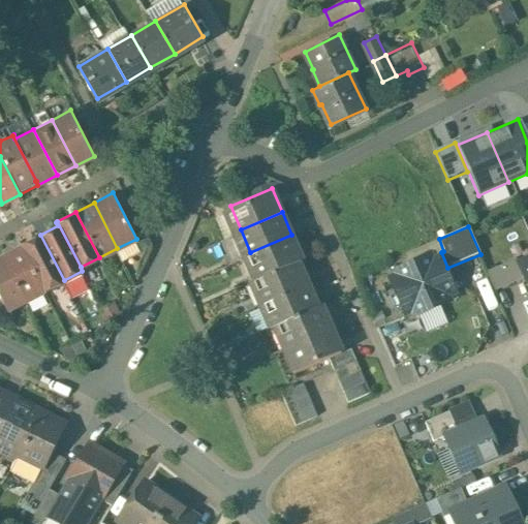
[(64,280),(40,235),(22,244),(45,289),(64,280)]
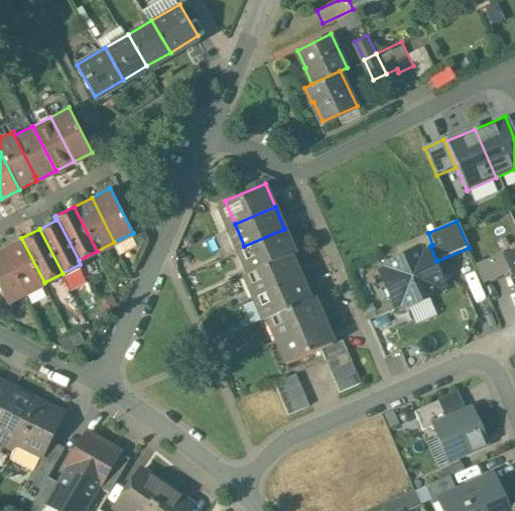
[(284,229),(244,246),(254,268),(291,252),(294,251),(284,229)]
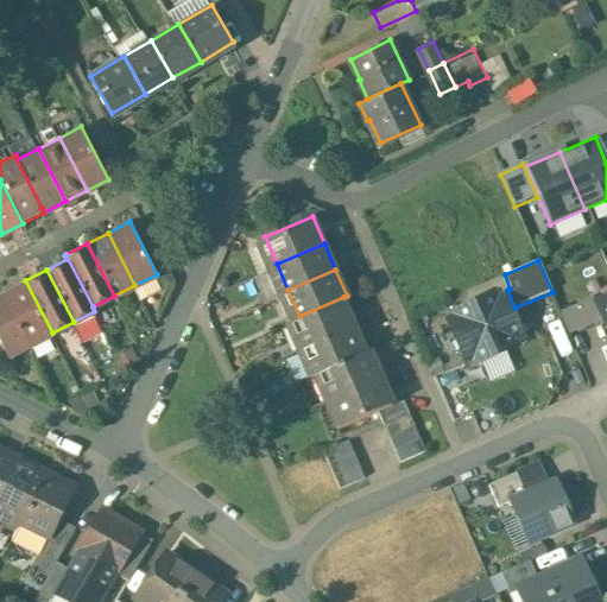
[(52,333),(25,280),(4,291),(31,343),(52,333)]
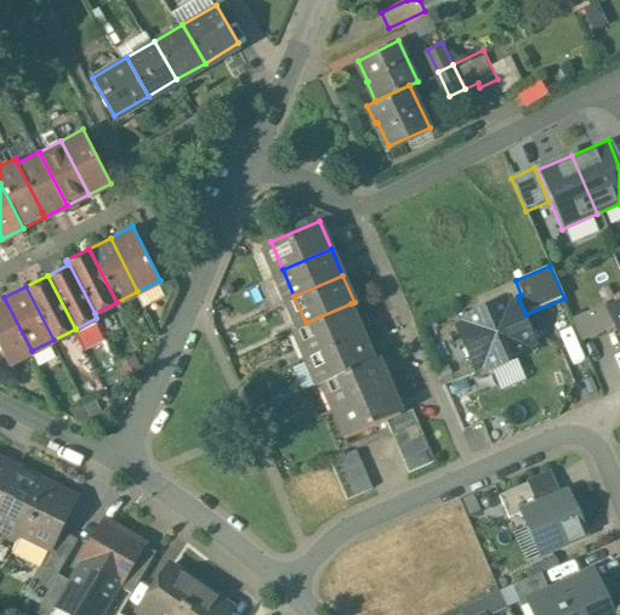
[(619,289),(596,300),(619,356),(619,289)]
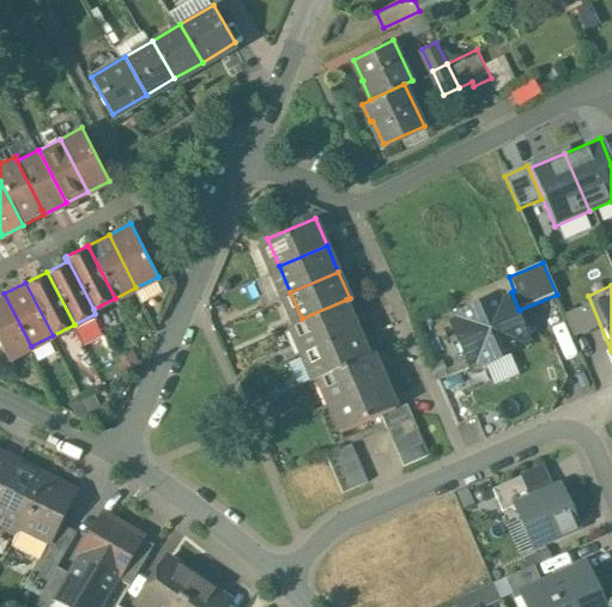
[(510,292),(444,319),(467,372),(532,346),(510,292)]
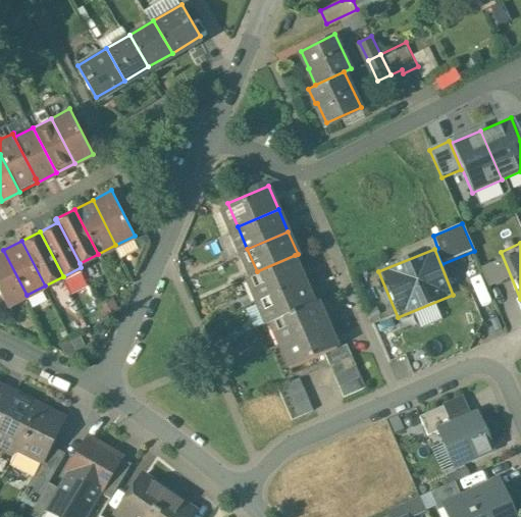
[(27,295),(3,250),(0,251),(0,290),(7,305),(27,295)]
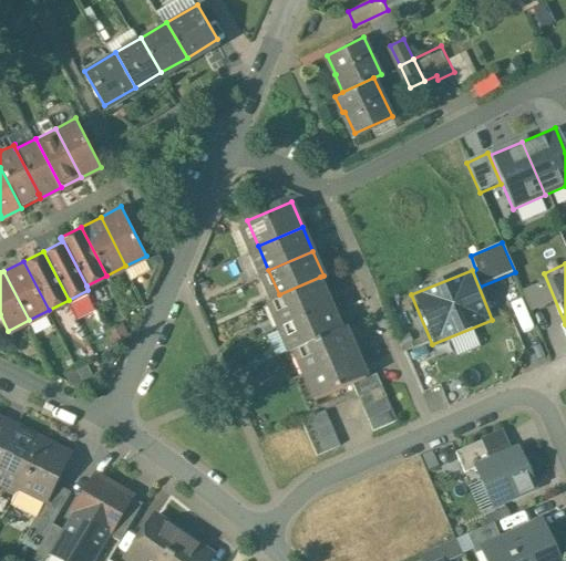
[(279,294),(275,295),(286,320),(330,301),(320,277),(279,294)]
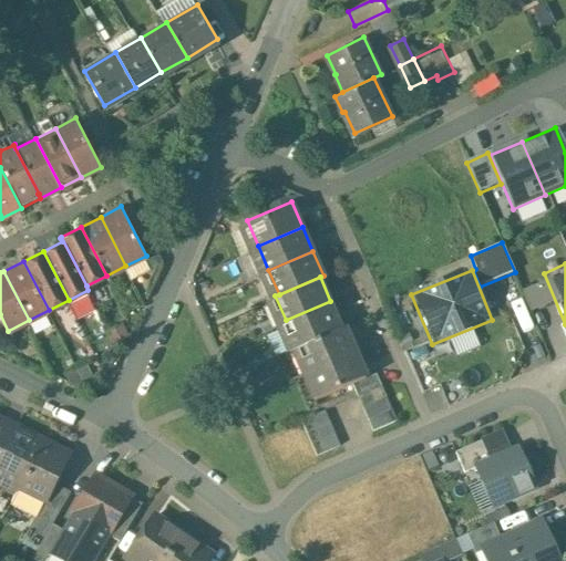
[(330,301),(286,320),(296,344),(300,343),(340,325),(330,301)]
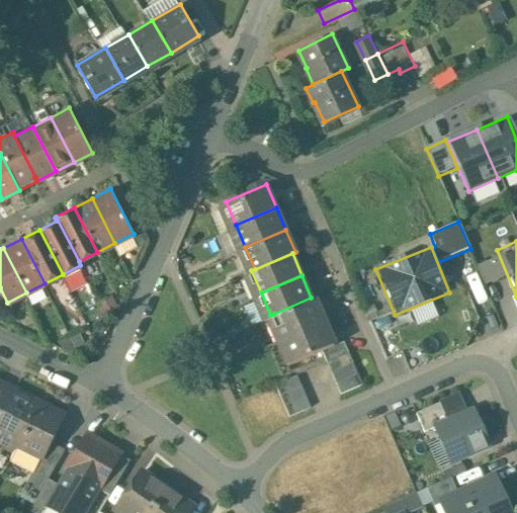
[(311,297),(274,314),(284,336),(324,319),(315,296),(311,297)]
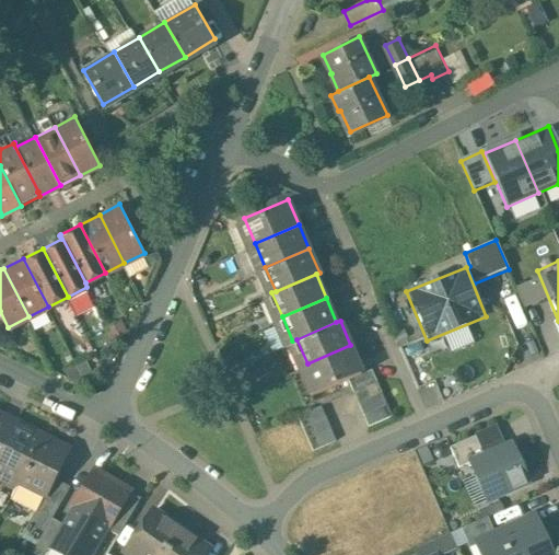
[(350,345),(307,363),(317,389),(348,376),(361,370),(350,345)]
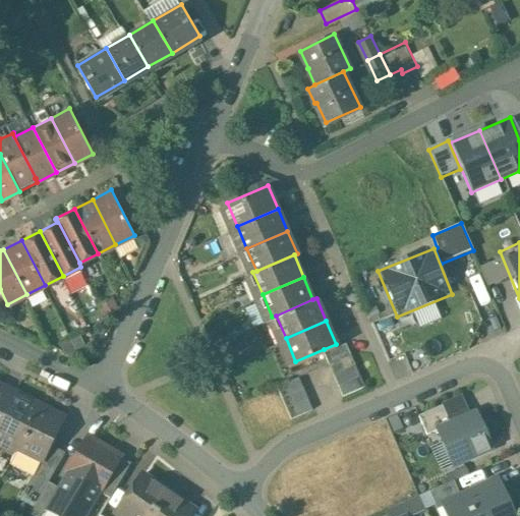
[(336,344),(324,349),(329,359),(350,350),(346,339),(336,344)]
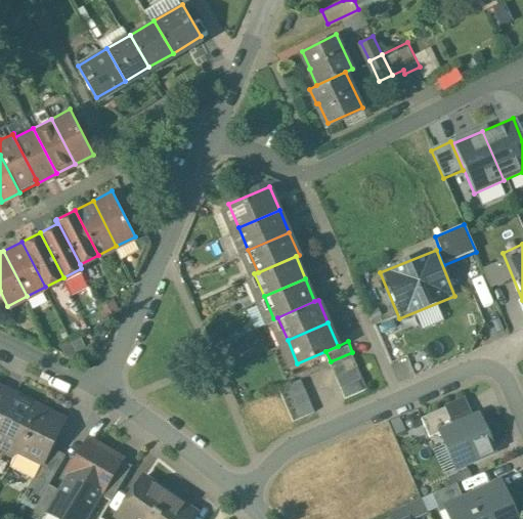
[(352,352),(331,361),(345,394),(366,385),(352,352)]
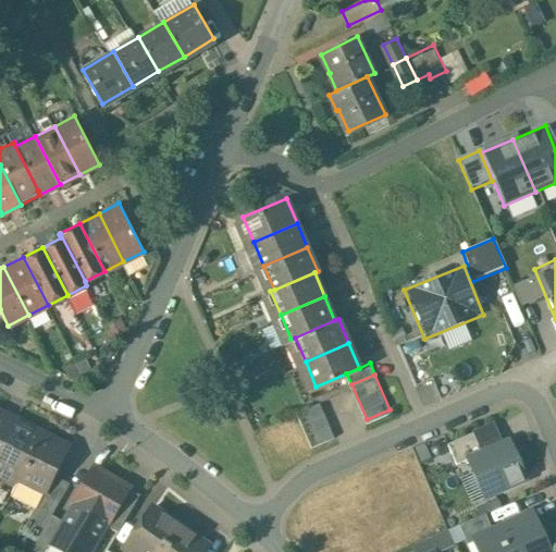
[(319,399),(296,408),(311,443),(334,433),(319,399)]
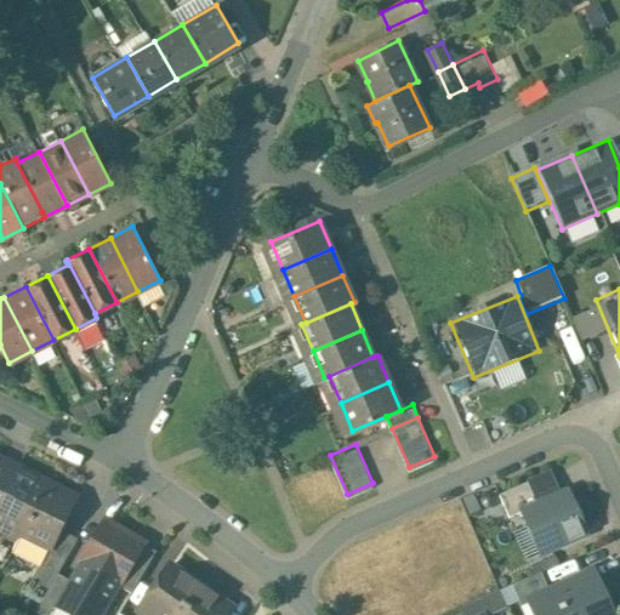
[(46,480),(0,456),(0,518),(21,529),(46,480)]
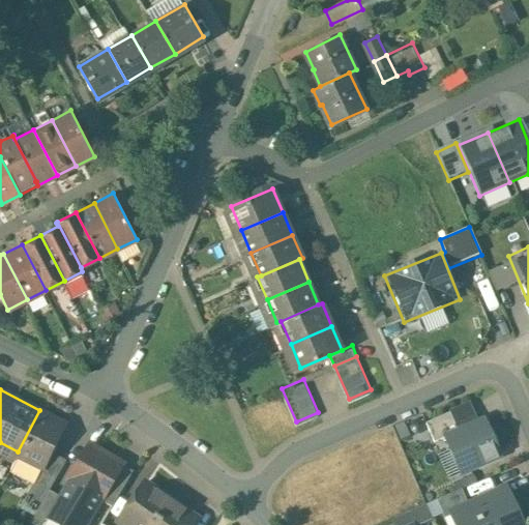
[(450,408),(425,418),(435,438),(445,433),(445,432),(459,426),(450,408)]
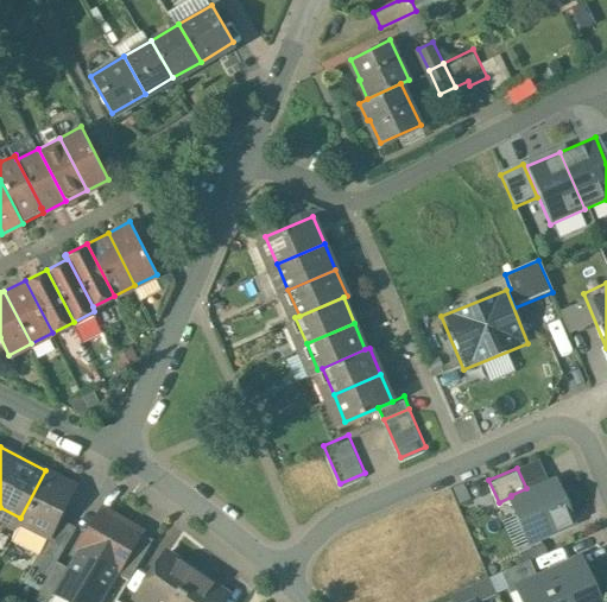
[(45,470),(20,518),(18,521),(48,536),(73,485),(45,470)]
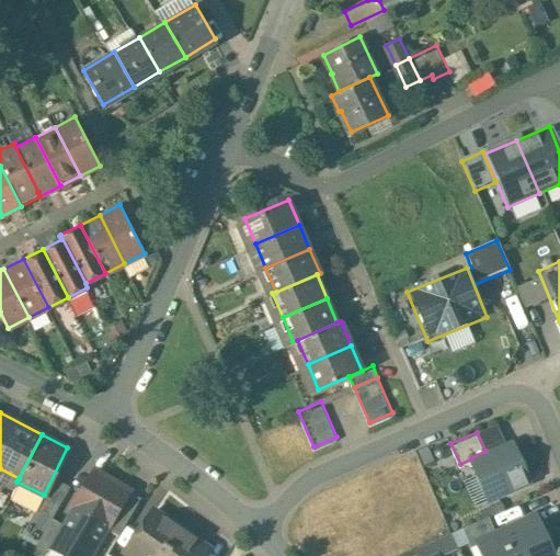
[(486,451),(471,457),(471,458),(489,497),(529,478),(512,440),(486,451)]
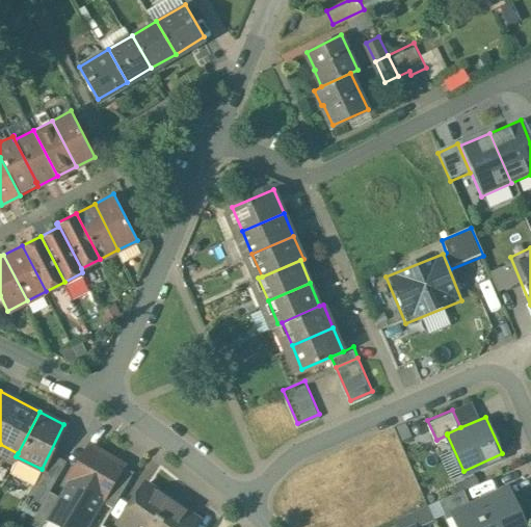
[(85,526),(124,463),(89,443),(49,517),(65,526),(85,526)]
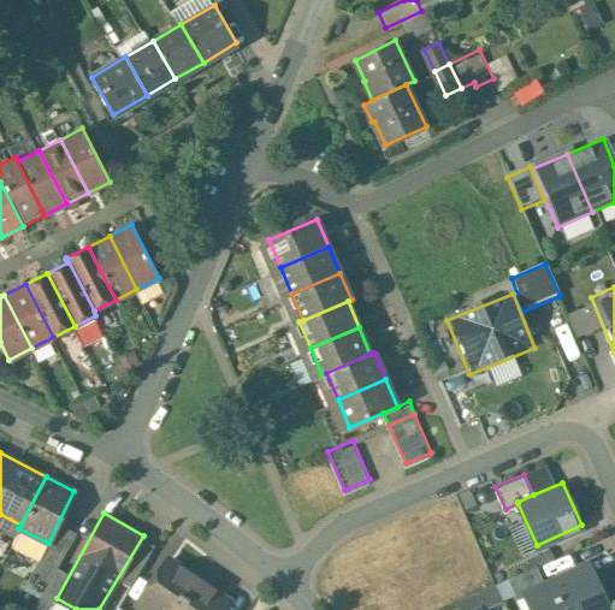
[(21,525),(0,514),(0,517),(18,528),(21,525)]
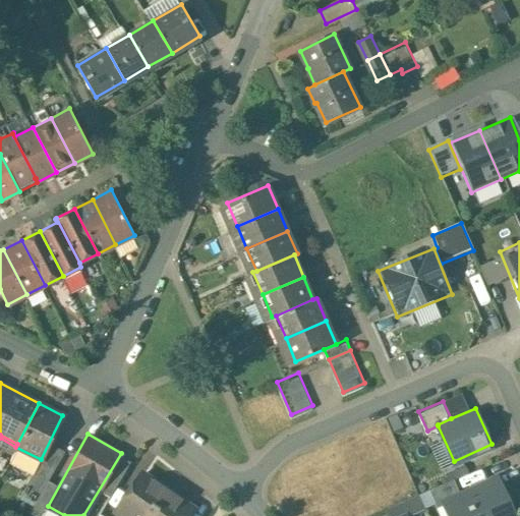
[(186,515),(194,506),(142,470),(116,508),(126,515),(186,515)]
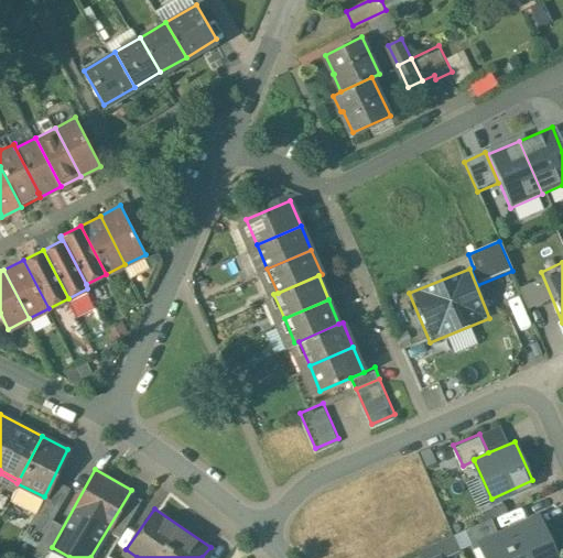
[(493,515),(466,526),(474,545),(486,540),(500,534),(499,533),(493,515)]
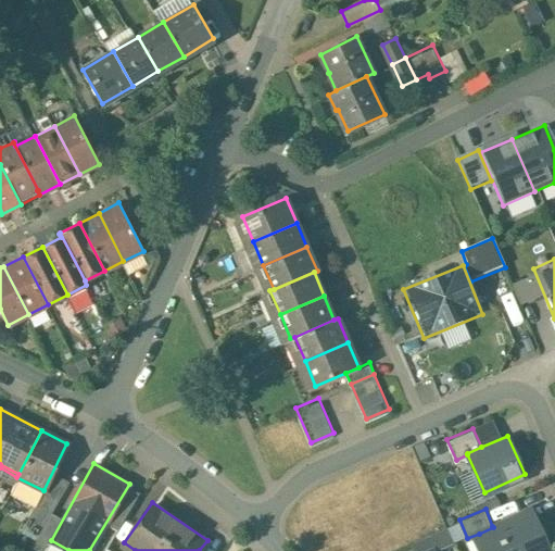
[(551,550),(533,509),(492,526),(493,527),(479,534),(486,550),(551,550)]
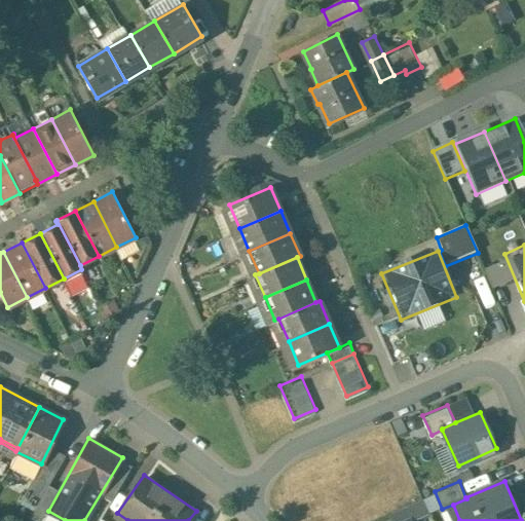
[(422,496),(411,501),(417,515),(428,511),(422,496)]
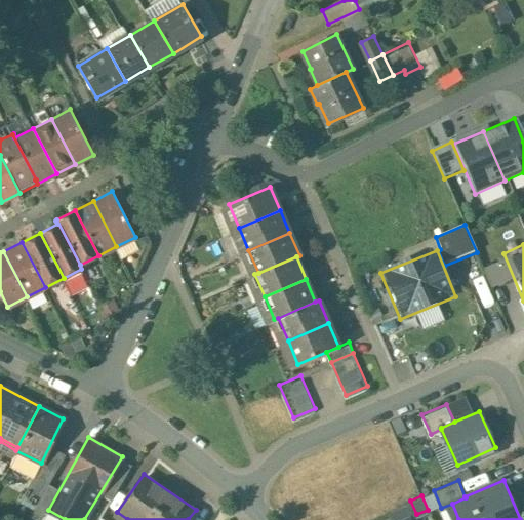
[(410,501),(389,510),(393,519),(403,519),(409,517),(416,514),(410,501)]
